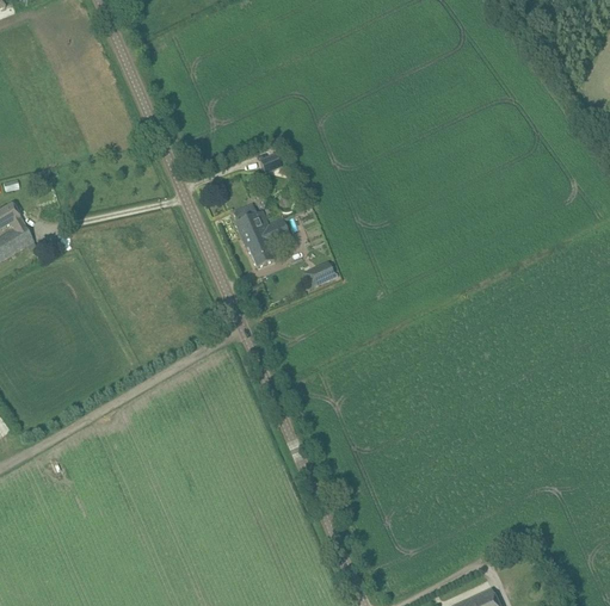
[(266,172),(281,166),(281,168),(289,169),(284,156),(281,158),(277,150),(260,158),(266,172)]
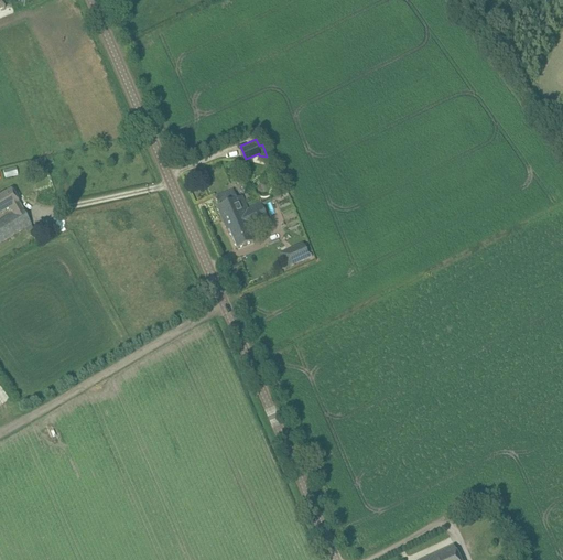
[(0,239),(23,226),(33,221),(12,186),(0,192),(0,211),(11,204),(14,210),(0,217),(0,239)]
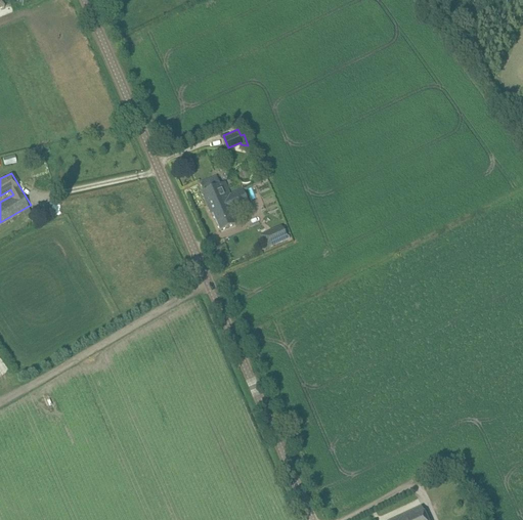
[(207,200),(230,189),(225,179),(220,181),(217,173),(201,180),(204,187),(202,188),(207,200)]
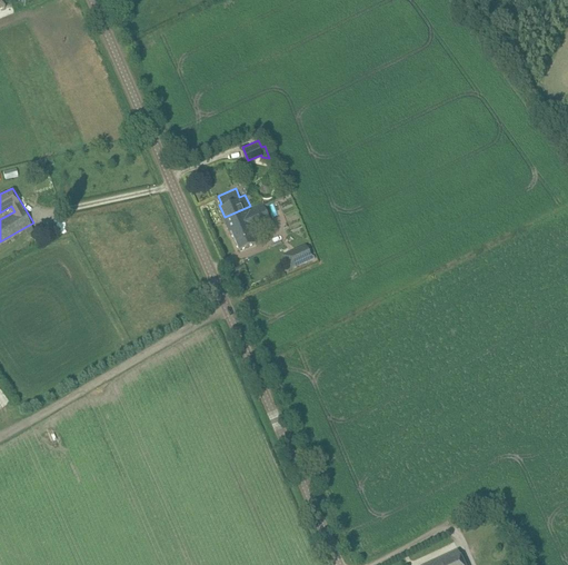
[(239,247),(250,243),(257,240),(250,226),(270,217),(263,201),(250,208),(250,206),(225,217),(230,229),(231,229),(239,247)]
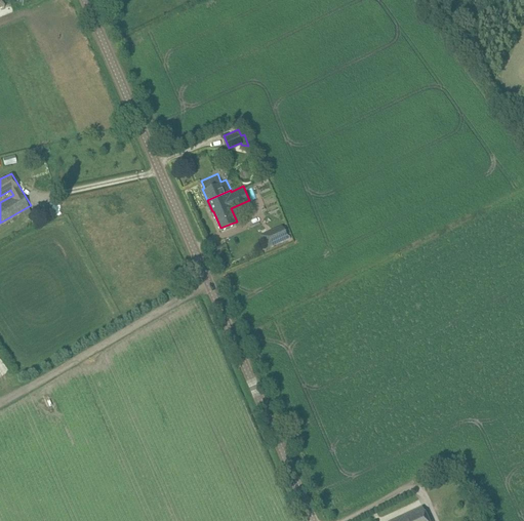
[(260,232),(267,246),(289,236),(283,223),(260,232)]
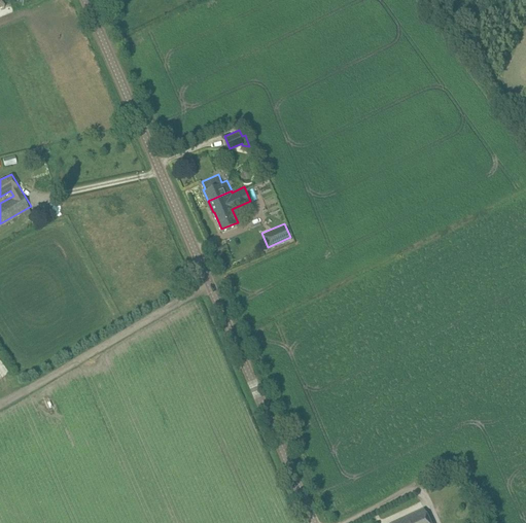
[(389,522),(433,522),(425,506),(390,522),(389,522)]
